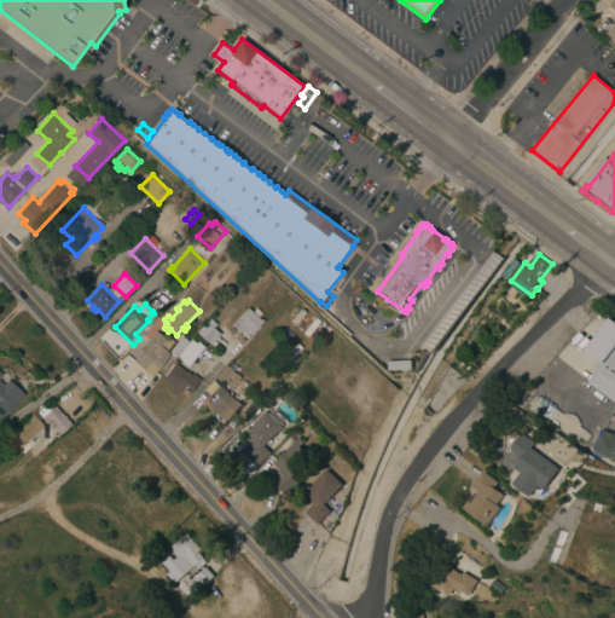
[(249,306),(255,311),(259,307),(265,312),(260,317),(262,319),(264,318),(266,319),(249,339),(233,324),(249,306)]
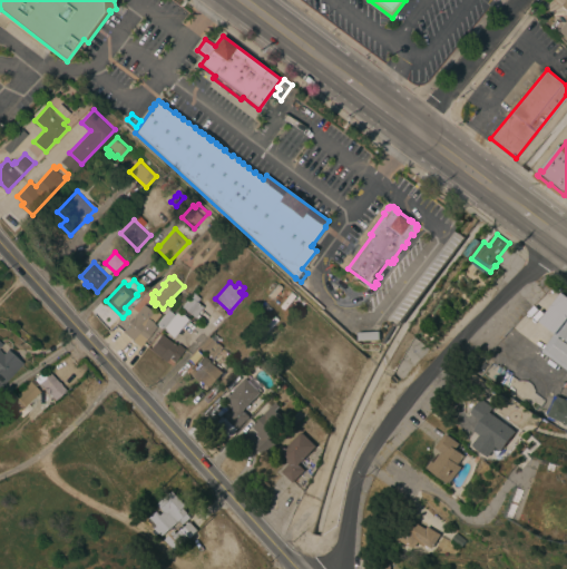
[(202,297),(199,302),(205,306),(196,316),(184,306),(195,292),(202,297)]
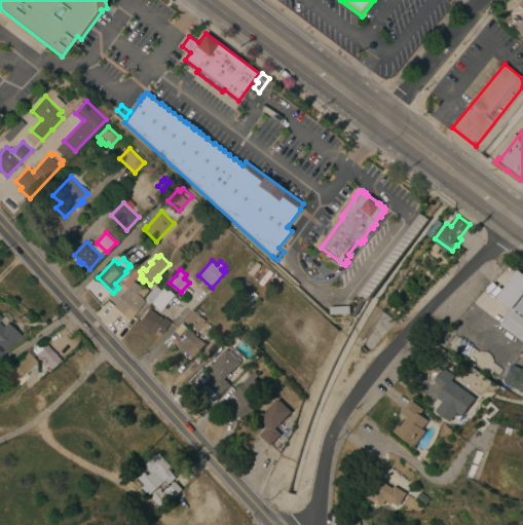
[(522,296),(515,307),(499,296),(520,269),(522,271),(522,296)]
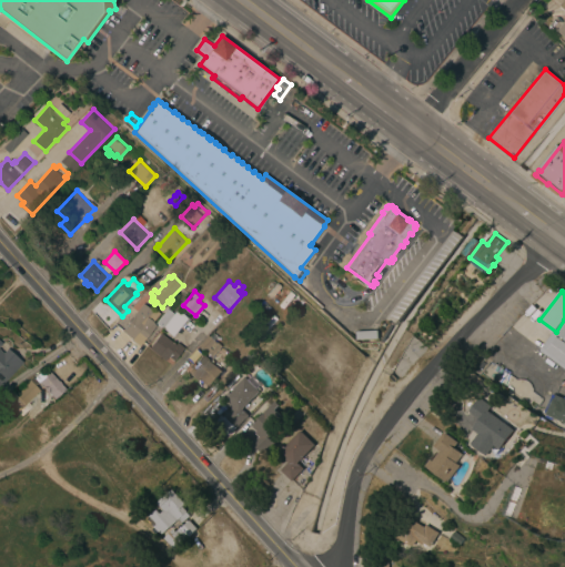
[(183,292),(188,295),(174,310),(170,305),(183,292)]
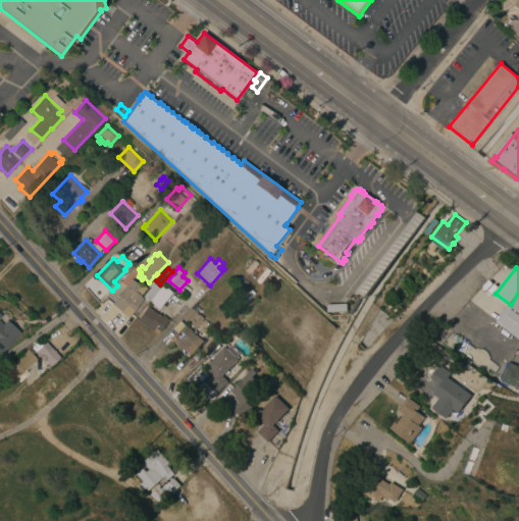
[(147,289),(142,295),(144,297),(144,298),(145,299),(131,318),(122,312),(123,311),(114,303),(134,278),(147,289)]
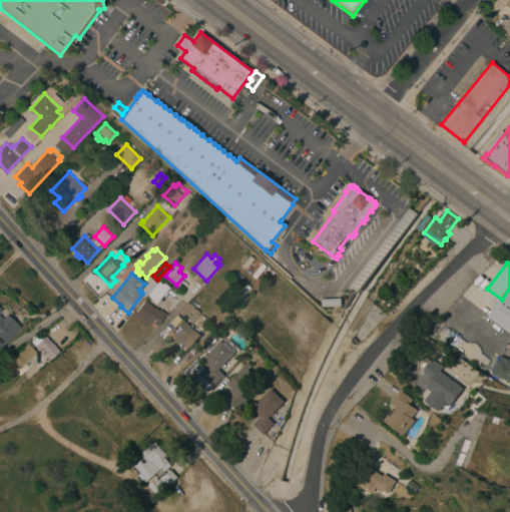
[(158,283),(148,296),(142,291),(153,278),(158,283)]
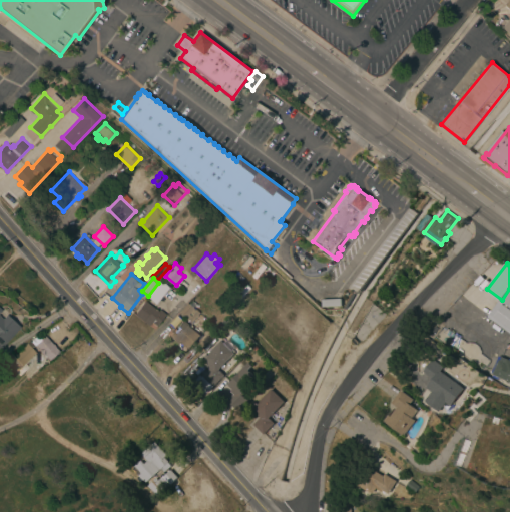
[(171,287),(157,303),(148,296),(158,283),(162,279),(171,287)]
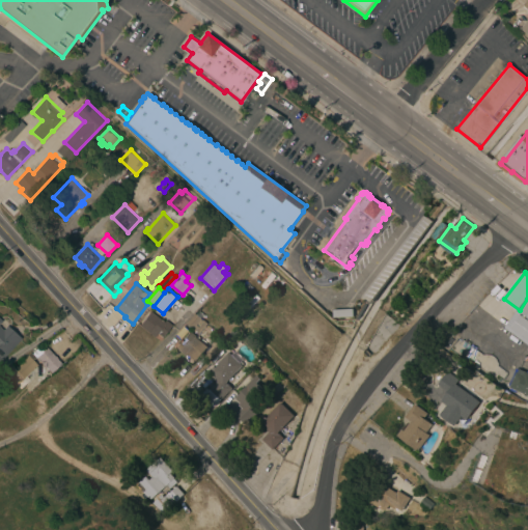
[(527,315),(523,312),(522,314),(527,318),(527,342),(508,328),(507,327),(520,310),(527,299),(527,315)]
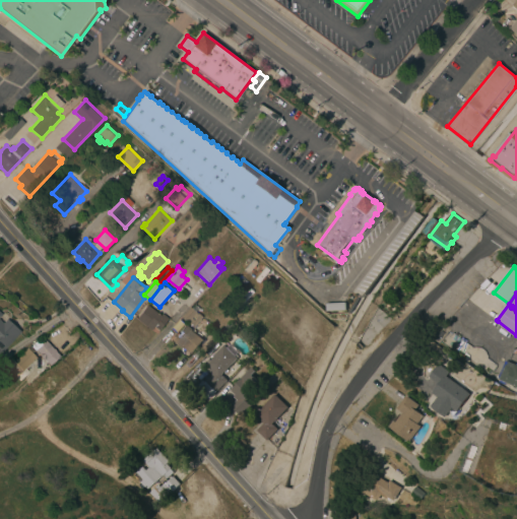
[(350,302),(350,310),(331,311),(331,303),(350,302)]
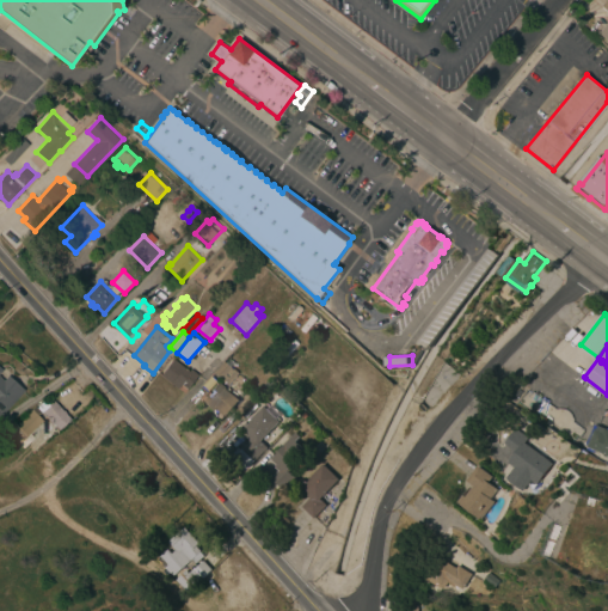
[(231,356),(239,365),(235,368),(240,372),(229,384),(223,378),(222,378),(216,372),(231,356)]
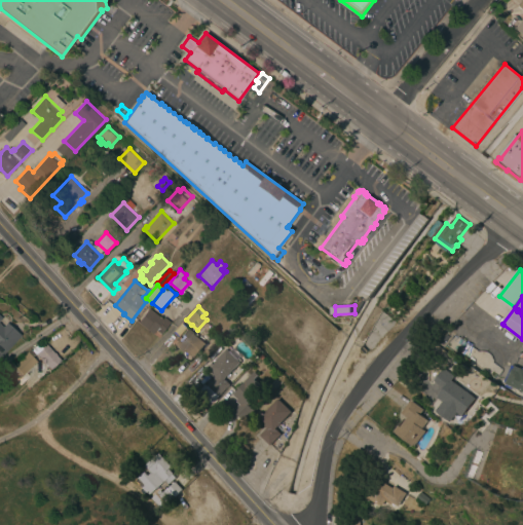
[(164,319),(165,316),(172,322),(162,334),(157,330),(154,333),(140,322),(151,308),(164,319)]
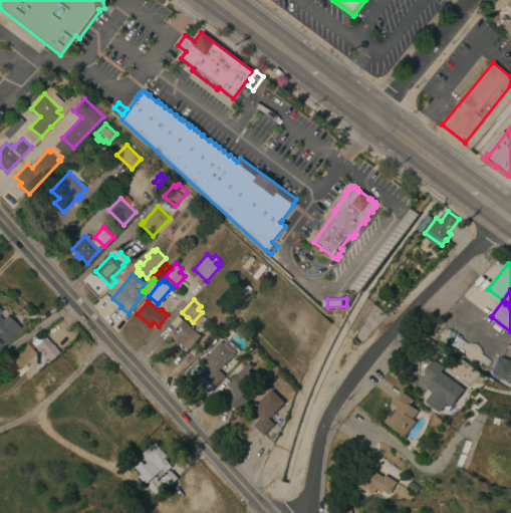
[(0,349),(0,306),(3,309),(0,312),(0,315),(4,318),(8,314),(21,326),(0,349)]
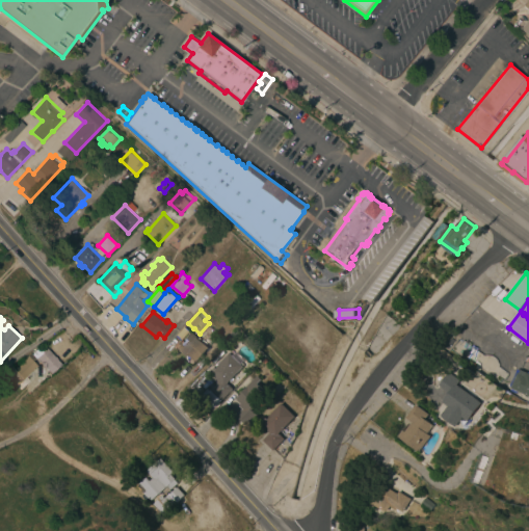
[(210,346),(205,353),(206,354),(204,357),(202,356),(199,361),(190,353),(188,355),(179,347),(191,332),(210,346)]
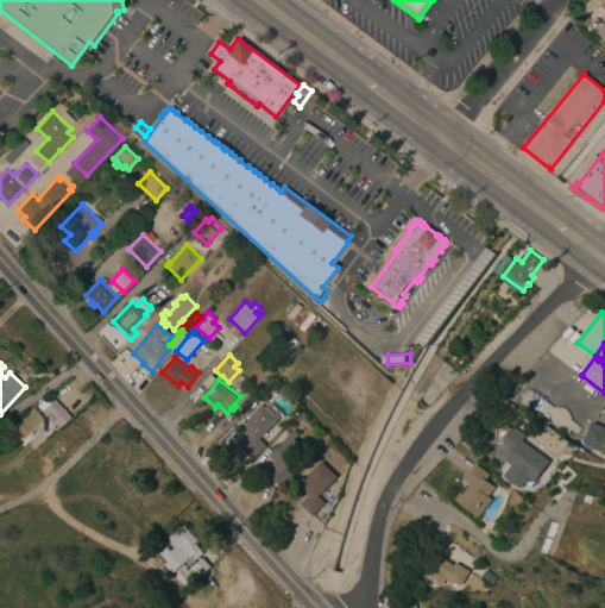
[(71,417),(55,399),(43,409),(60,427),(71,417)]
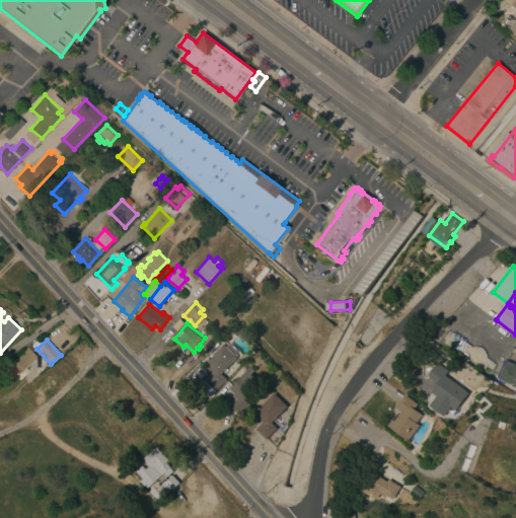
[(217,390),(207,379),(214,372),(211,369),(212,368),(207,362),(225,343),(239,357),(223,373),(229,378),(217,390)]
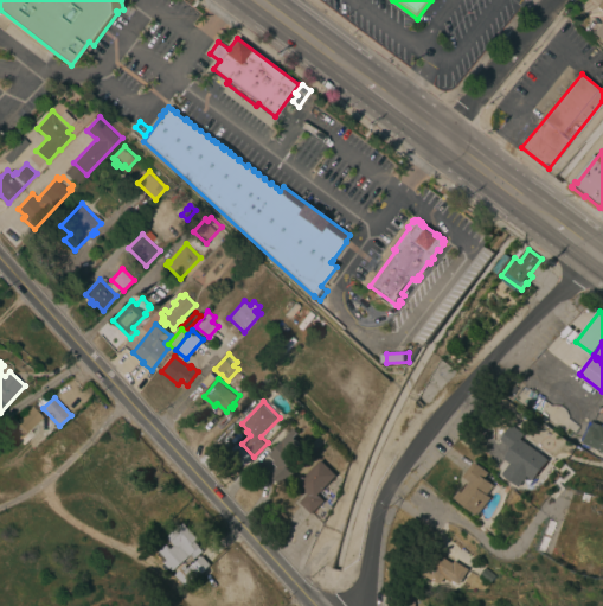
[(47,413),(21,439),(11,427),(38,402),(47,413)]
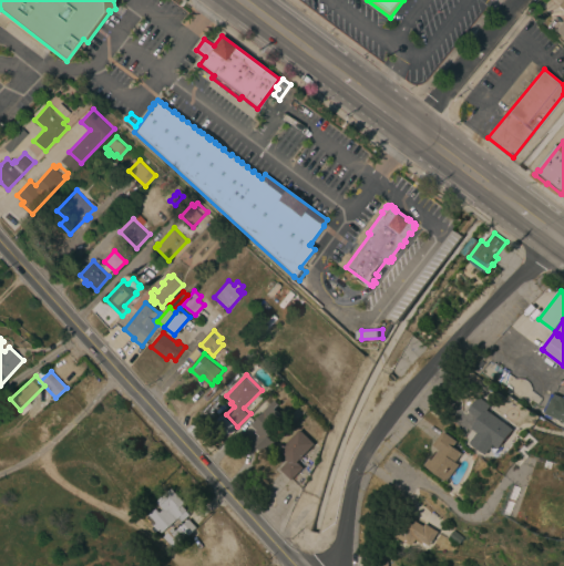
[(563,420),(546,412),(547,411),(542,409),(549,394),(554,397),(554,395),(560,398),(561,394),(563,394),(563,395),(563,420)]
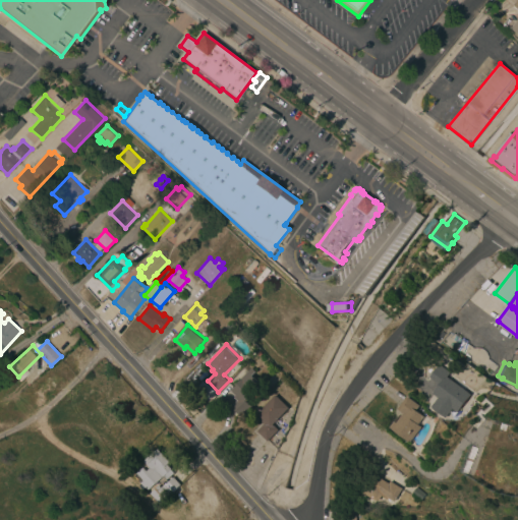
[(475,393),(462,411),(457,407),(451,416),(436,406),(443,397),(437,392),(443,384),(434,377),(444,363),(454,371),(452,376),(475,393)]
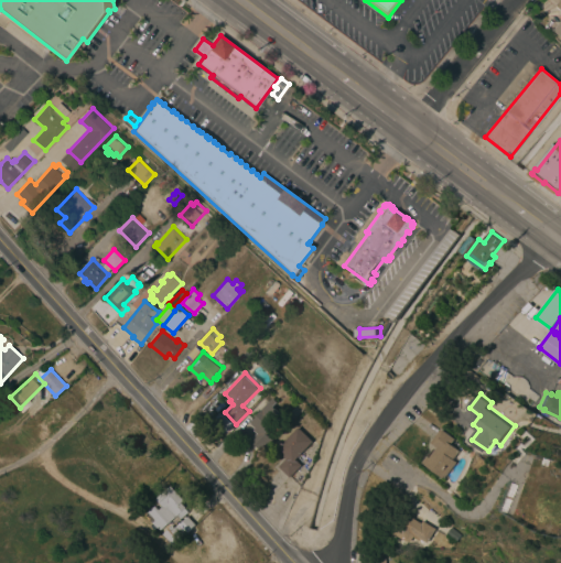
[(263,451),(251,440),(259,432),(256,429),(257,428),(251,422),(274,397),(279,401),(274,405),(284,414),(268,433),(274,440),(263,451)]
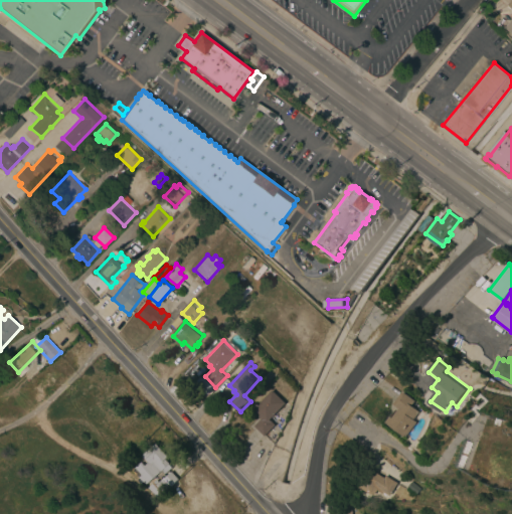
[(272,418),(277,423),(267,435),(257,425),(264,418),(254,409),(274,389),(288,402),(272,418)]
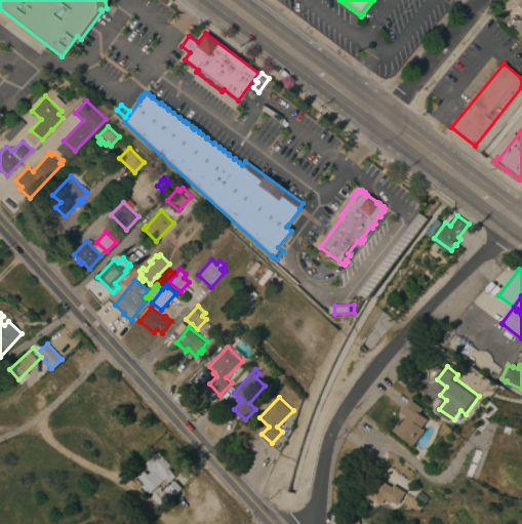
[(427,407),(424,412),(432,418),(426,427),(430,430),(418,445),(397,430),(401,424),(404,425),(410,415),(404,411),(414,398),(427,407)]
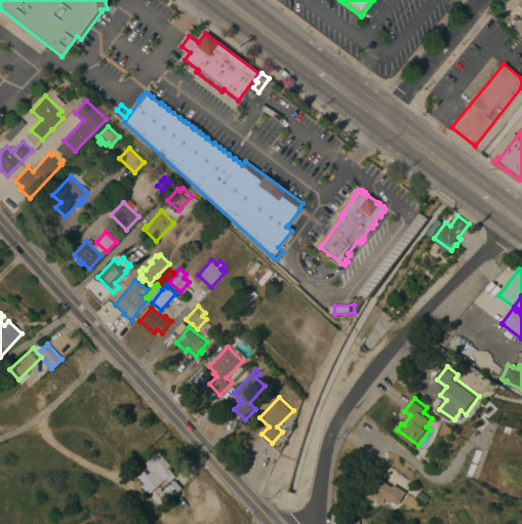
[(170,467),(174,472),(177,476),(170,482),(167,479),(158,486),(148,476),(153,471),(147,464),(160,451),(173,465),(170,467)]
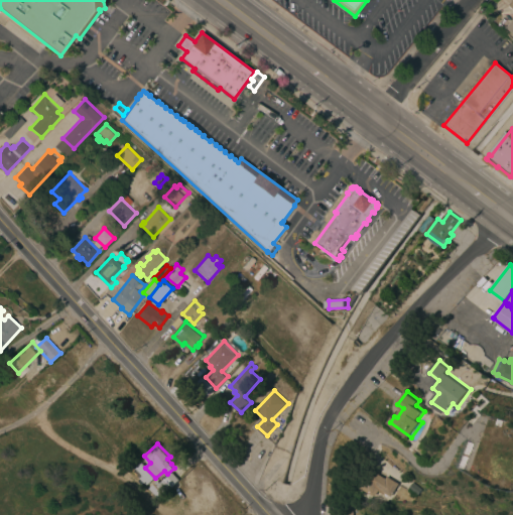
[(403,483),(395,496),(388,492),(387,493),(382,490),(379,496),(364,487),(365,486),(363,485),(373,468),(389,478),(391,476),(403,483)]
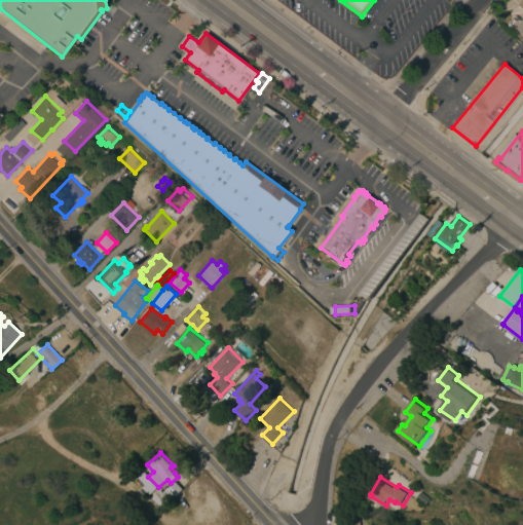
[(169,487),(170,488),(177,481),(184,488),(163,508),(153,496),(162,489),(164,491),(169,487)]
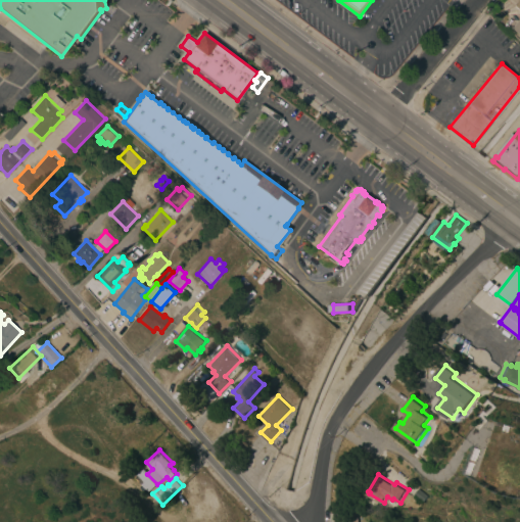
[(432,494),(428,501),(419,493),(423,488),(432,494)]
